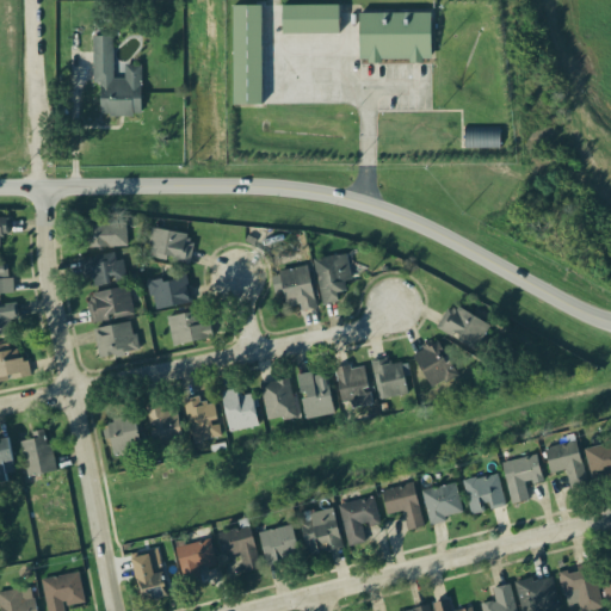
[(279,2),(338,2),(338,32),(279,32),(279,2)]
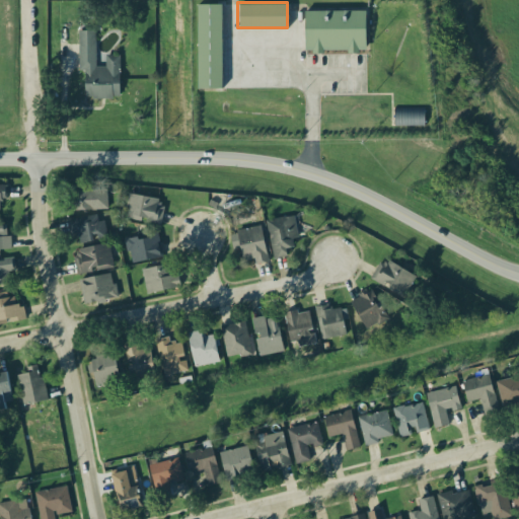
[(196,3),(221,3),(221,86),(195,86),(196,3)]
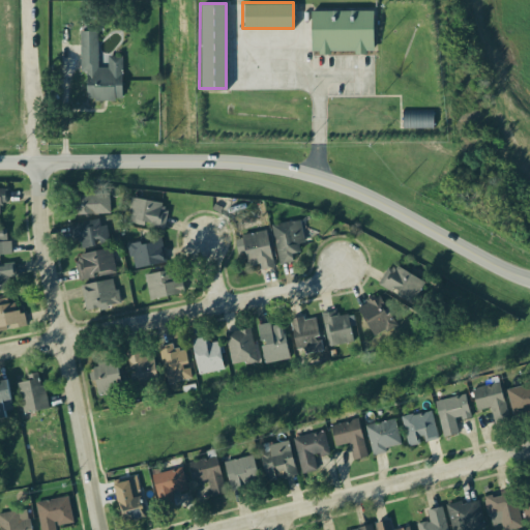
[(371,7),(372,49),(310,51),(308,9),(371,7)]
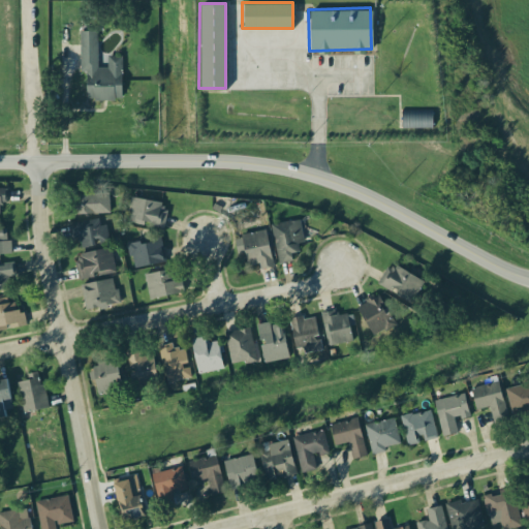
[(121,27),(80,28),(82,100),(123,99),(121,27)]
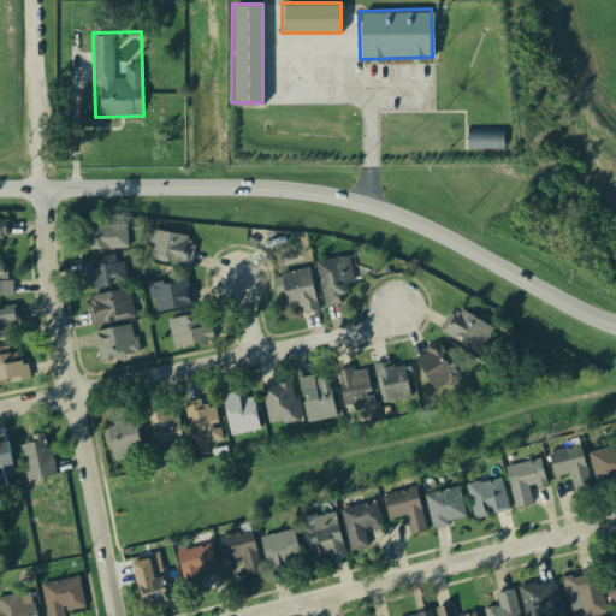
[(467,125),(504,125),(504,148),(467,148),(467,125)]
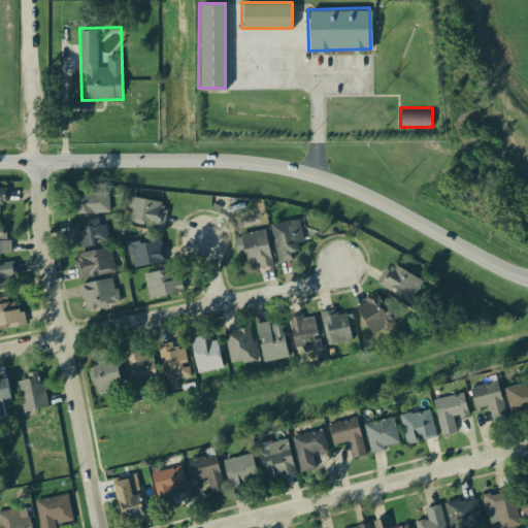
[(107,190),(69,192),(70,213),(109,211),(107,190)]
